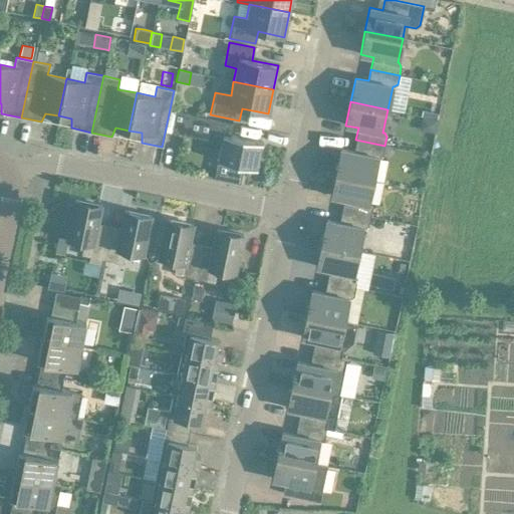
[(174,111),(170,132),(210,140),(210,143),(220,146),(214,178),(241,183),(244,166),(256,169),(262,143),(230,136),(232,123),(174,111)]
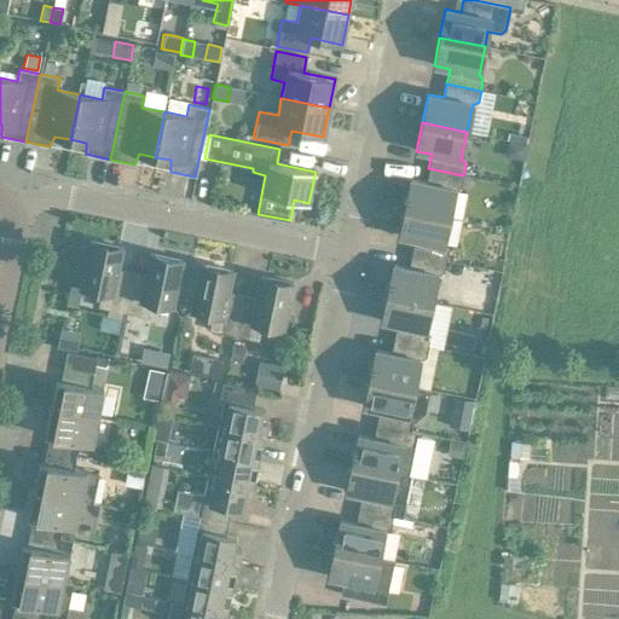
[(526,144),(507,140),(504,155),(522,160),(526,144)]
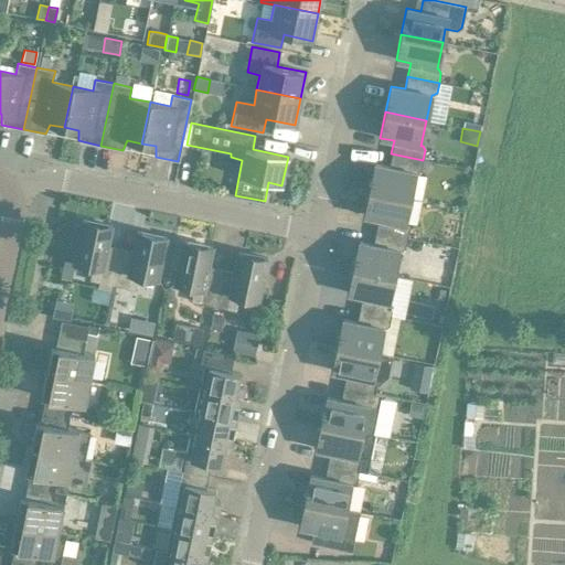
[(423,160),(391,153),(388,167),(374,163),(369,190),(411,198),(415,172),(416,173),(420,170),(423,160)]
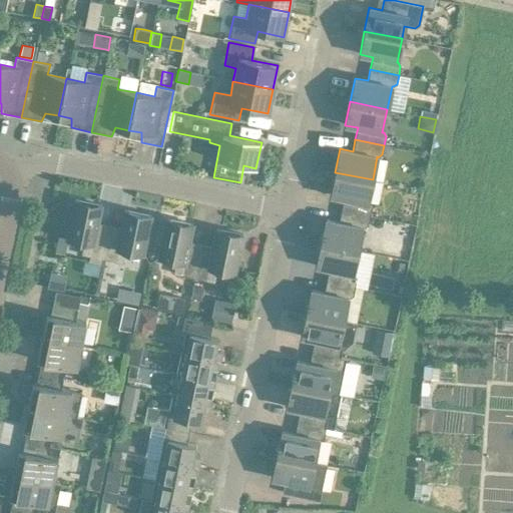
[(343,198),(341,210),(369,216),(371,206),(369,203),(368,203),(373,179),(335,172),(330,195),(343,198)]
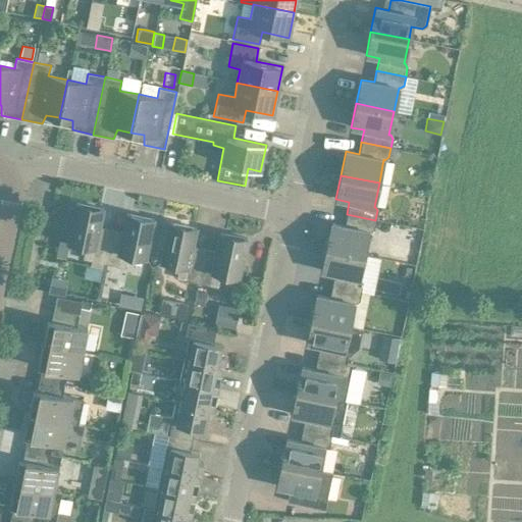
[(102,269),(103,263),(109,237),(97,235),(102,209),(75,203),(67,243),(85,247),(83,259),(91,261),(90,267),(102,269)]
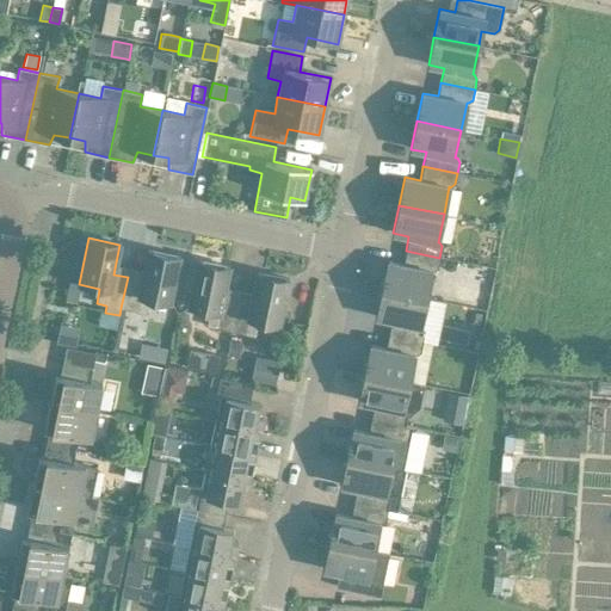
[(128,277),(121,308),(146,314),(149,298),(170,303),(179,257),(148,251),(141,281),(128,277)]
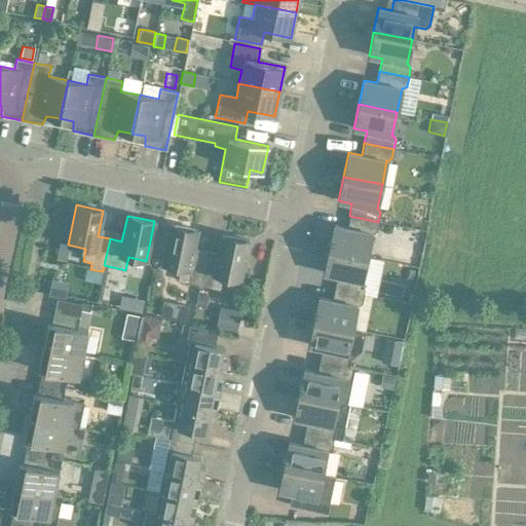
[(333,225),(328,249),(367,257),(372,233),(373,233),(376,231),(378,222),(349,216),(346,227),(333,225)]
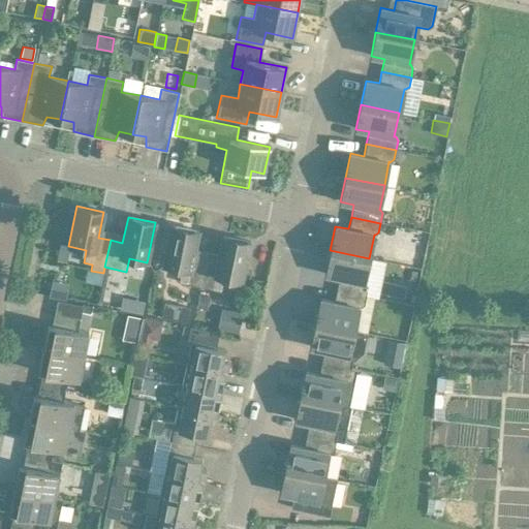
[(199,286),(205,259),(193,257),(198,231),(172,225),(163,266),(181,270),(178,282),(199,286)]
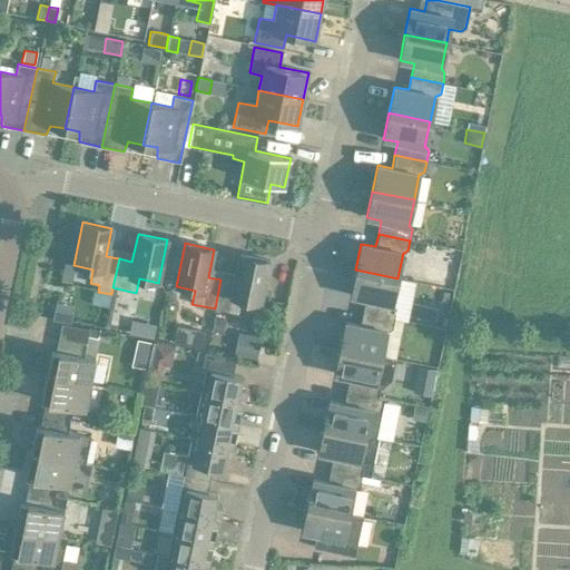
[(220,279),(215,308),(238,314),(241,300),(259,304),(268,261),(239,255),(234,283),(220,279)]
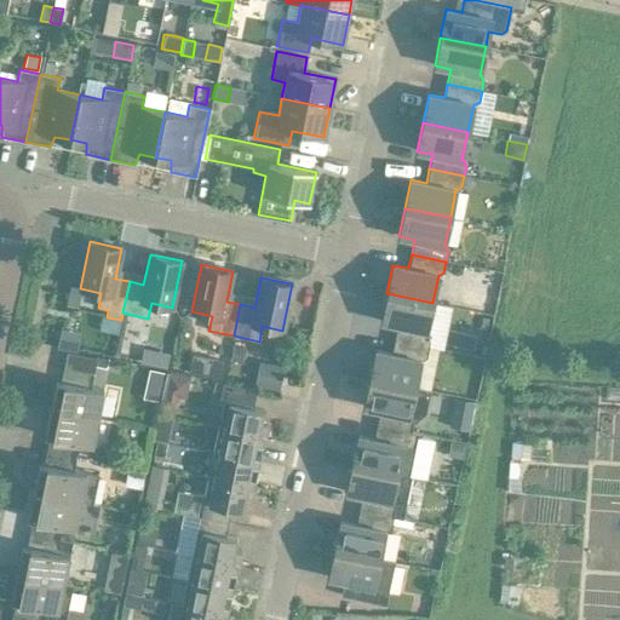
[(426,331),(432,303),(386,293),(382,322),(397,325),(394,339),(429,346),(431,336),(428,331),(426,331)]
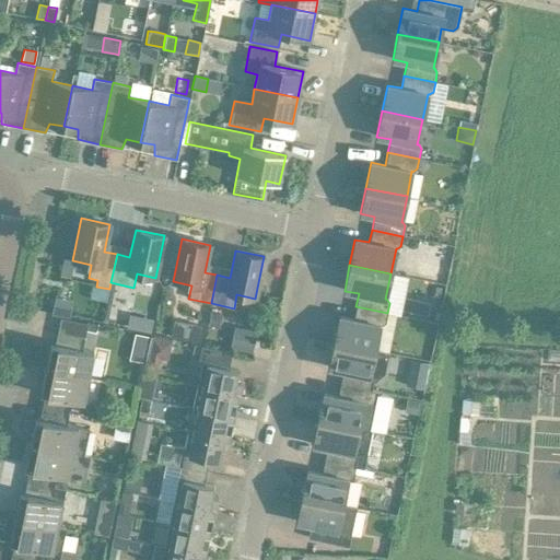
[(50,314),(68,318),(71,306),(54,303),(50,314)]
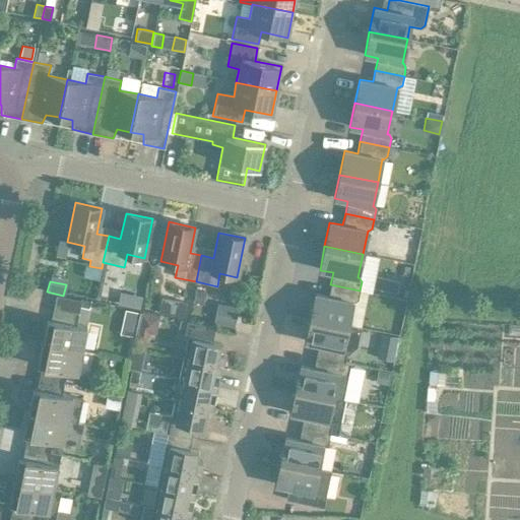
[(360,290),(330,284),(328,297),(315,294),(310,318),(347,325),(352,302),(353,303),(358,300),(360,290)]
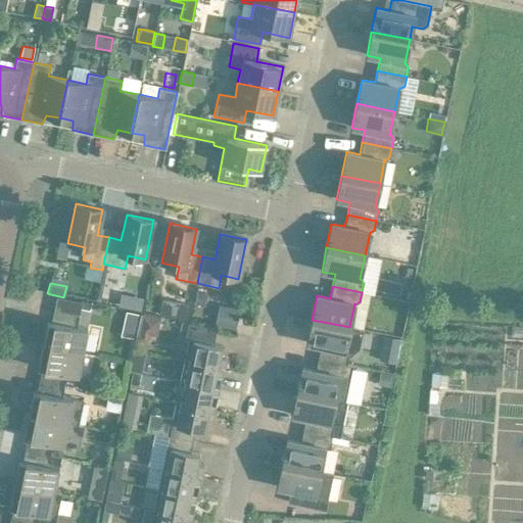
[(206,294),(196,291),(194,304),(204,306),(206,294)]
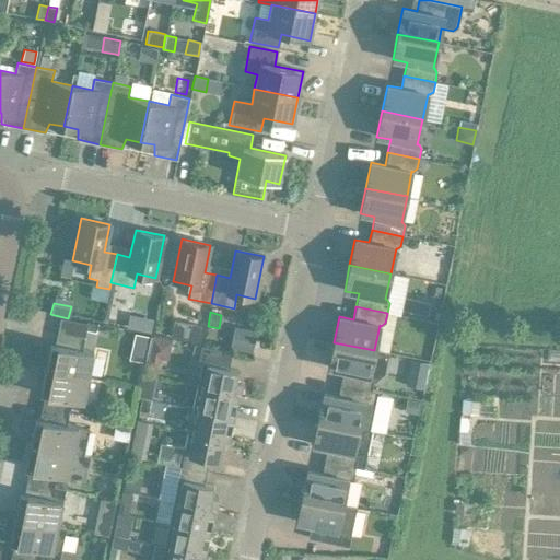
[(140,317),(138,330),(150,333),(152,319),(140,317)]
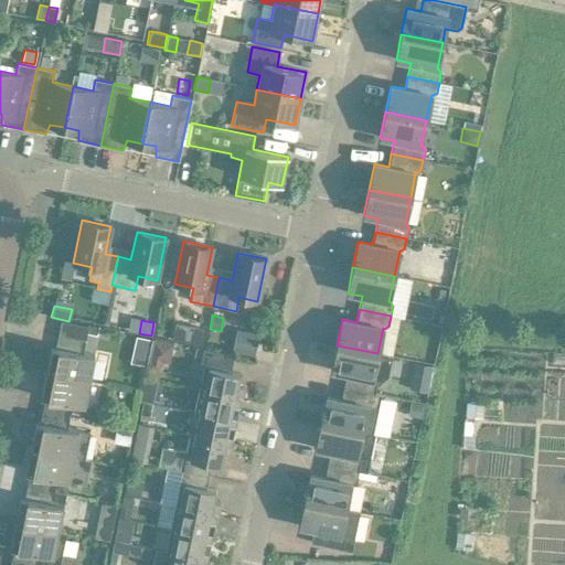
[(188,326),(184,342),(199,344),(202,328),(188,326)]
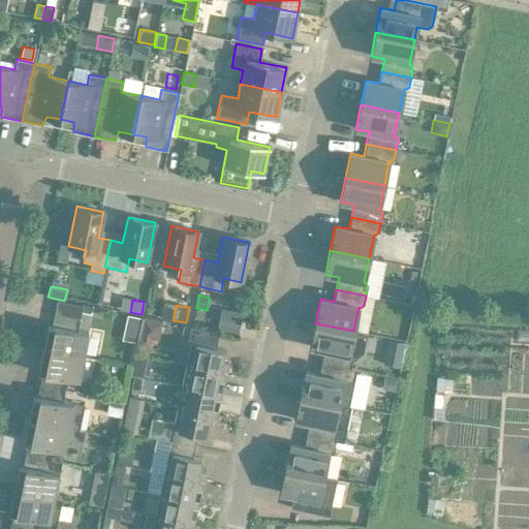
[(42,348),(83,356),(88,333),(76,331),(80,319),(54,314),(52,325),(48,324),(42,348)]
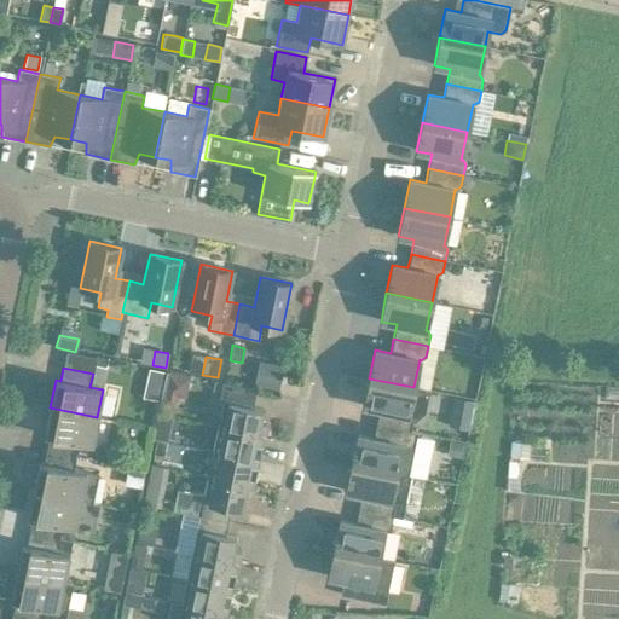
[(278,389),(282,372),(258,368),(254,385),(278,389)]
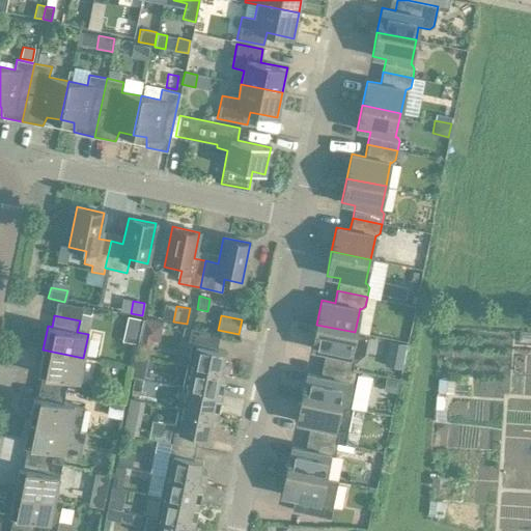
[(124,328),(138,330),(140,319),(127,316),(124,328)]
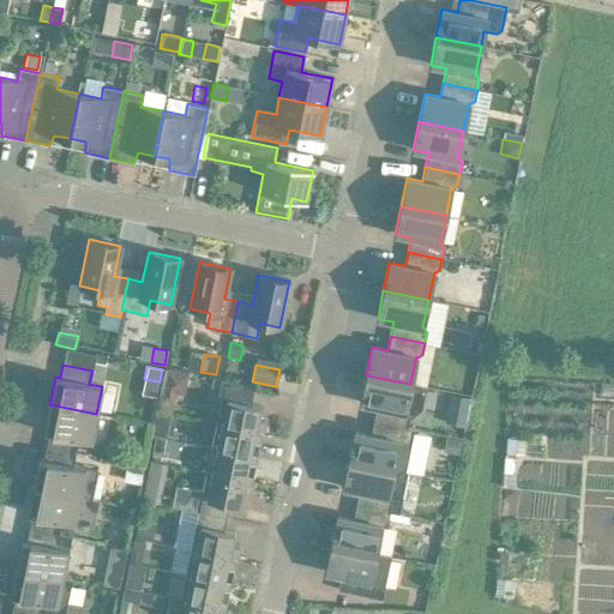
[(187,373),(168,368),(164,391),(184,395),(187,373)]
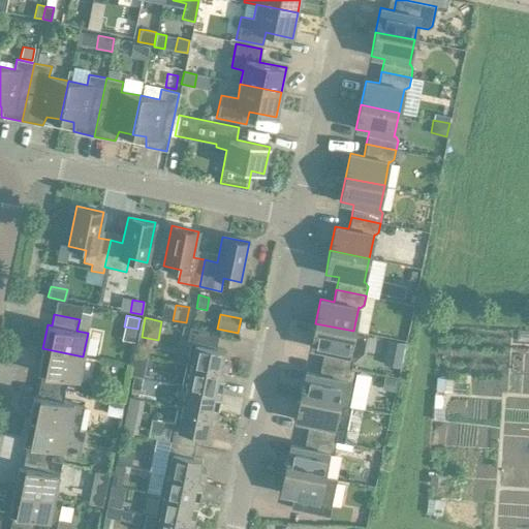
[(353,331),(315,323),(310,347),(323,350),(321,363),(350,368),(352,359),(363,353),(367,334),(353,331)]
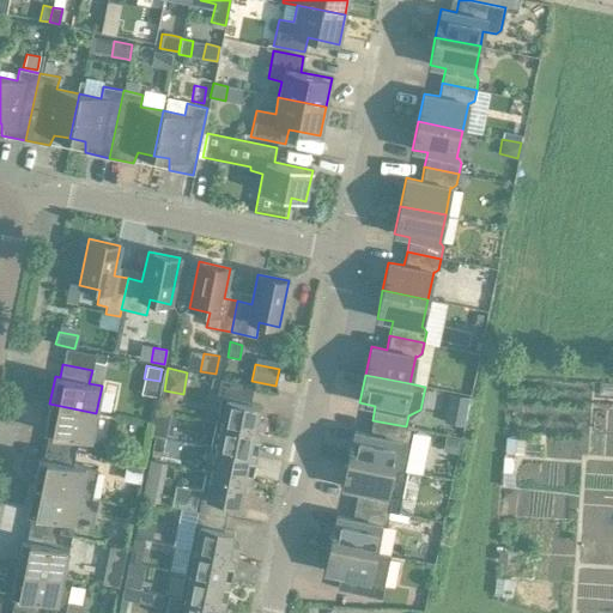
[(260,432),(260,434),(262,434),(265,422),(256,419),(260,406),(249,404),(253,386),(220,378),(216,398),(220,399),(216,423),(260,432)]
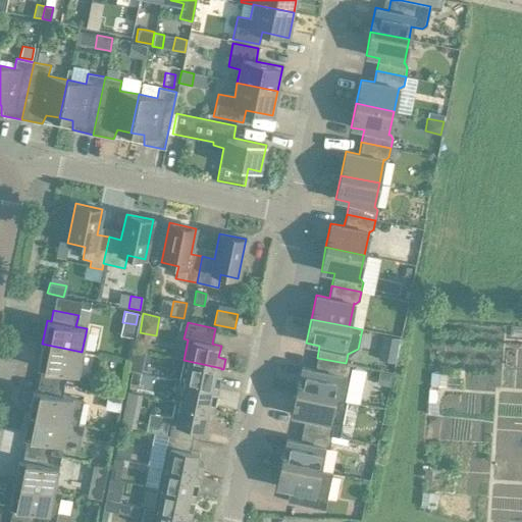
[(399,338),(382,334),(379,347),(397,350),(399,338)]
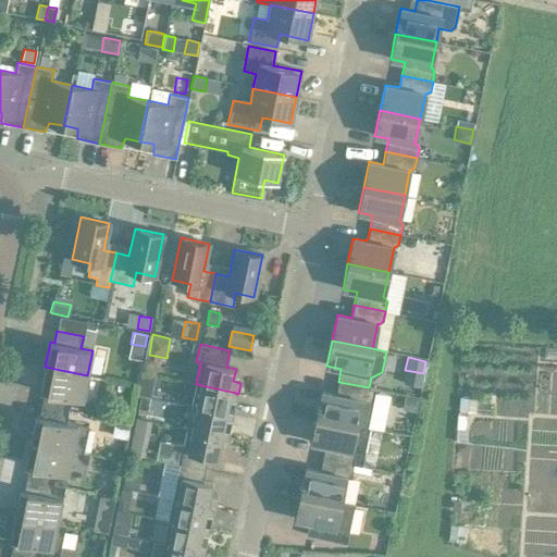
[(41,405),(69,410),(71,398),(83,400),(87,375),(45,367),(39,392),(44,393),(41,405)]
